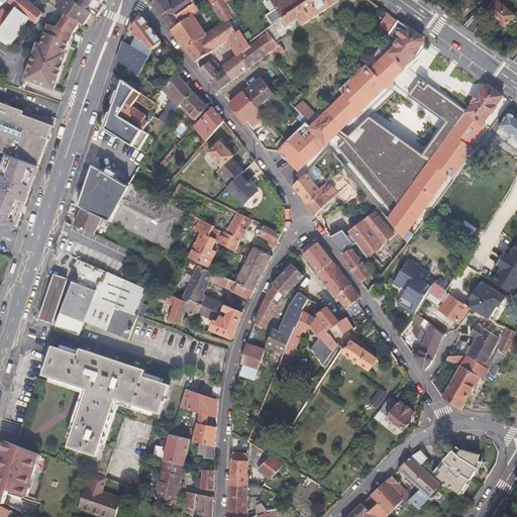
[(17,8),(29,17),(36,22),(41,13),(26,0),(10,0),(9,2),(17,8)]
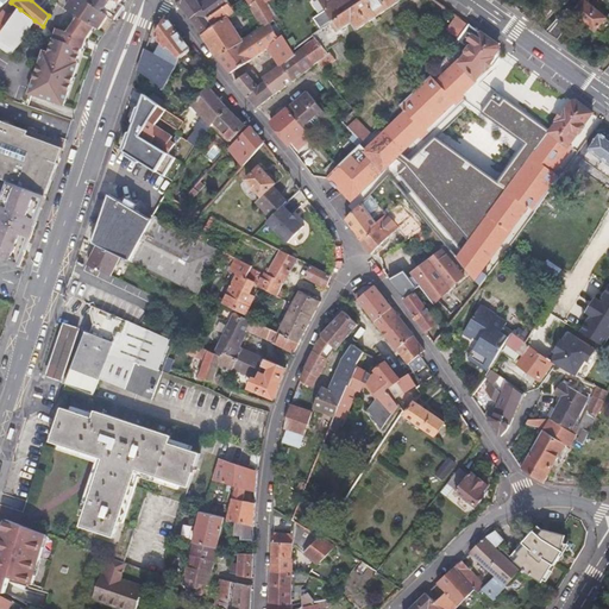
[(77,16),(85,20),(95,27),(99,29),(107,17),(90,4),(85,0),(71,0),(67,10),(77,16)]
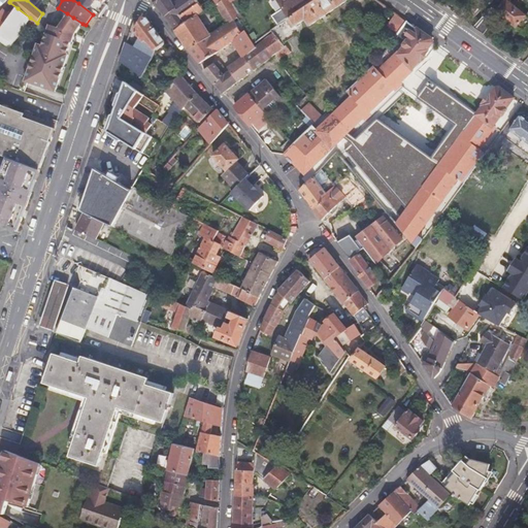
[(94,14),(99,19),(108,6),(104,3),(106,0),(80,0),(78,3),(93,14),(94,14)]
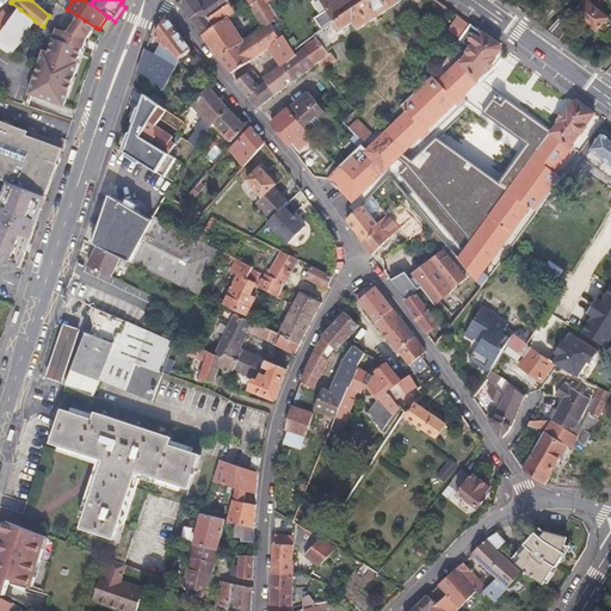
[(174,0),(189,18),(202,10),(201,7),(195,0),(174,0)]
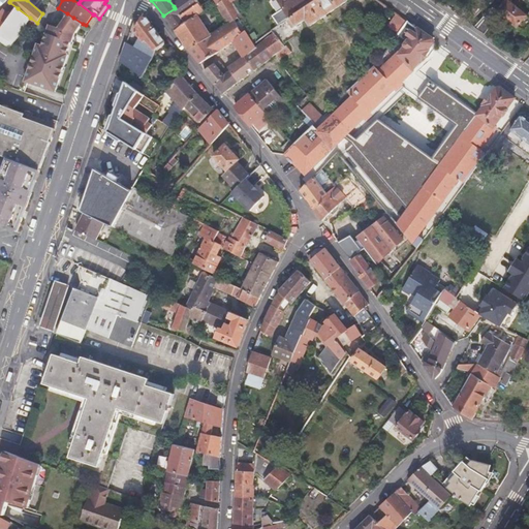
[(198,5),(195,0),(179,0),(180,2),(187,12),(188,11),(198,5)]
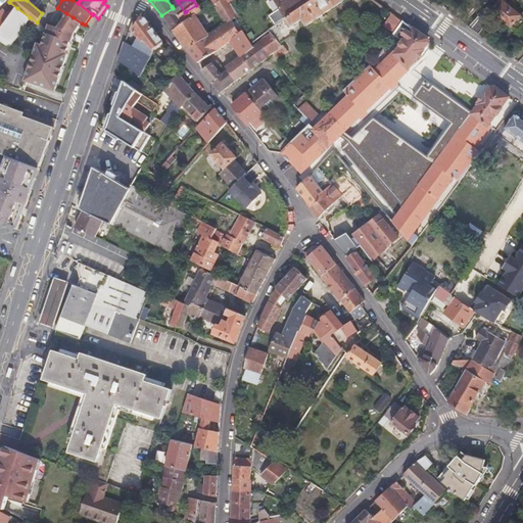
[(220,0),(193,0),(196,5),(200,12),(212,5),(220,0)]
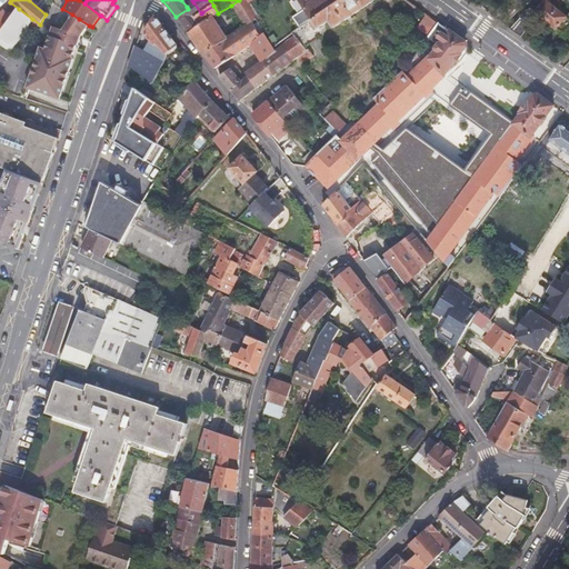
[(249,1),(248,0),(239,0),(231,6),(245,26),(251,21),(255,19),(258,17),(249,1)]
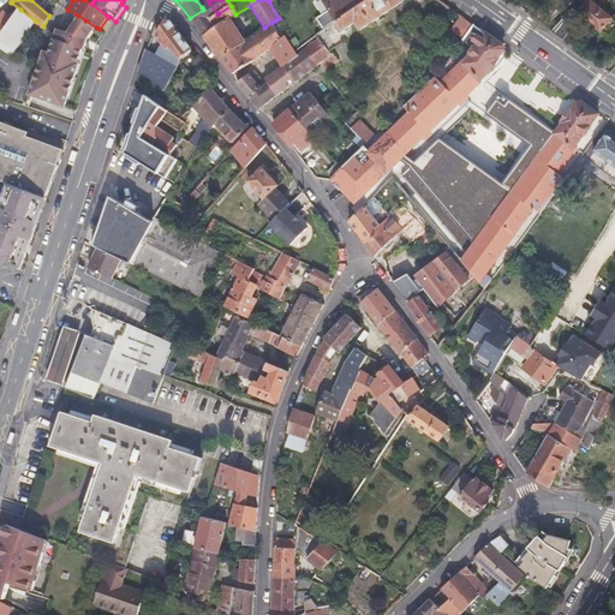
[(362,30),(405,0),(368,0),(338,21),(315,36),(318,40),(329,51),(346,40),(341,34),(356,23),(362,30)]
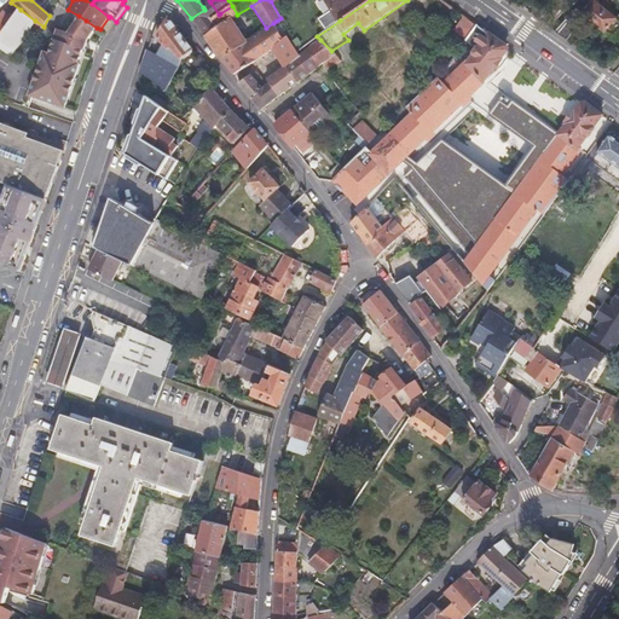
[(325,0),(340,21),(370,0),(325,0)]
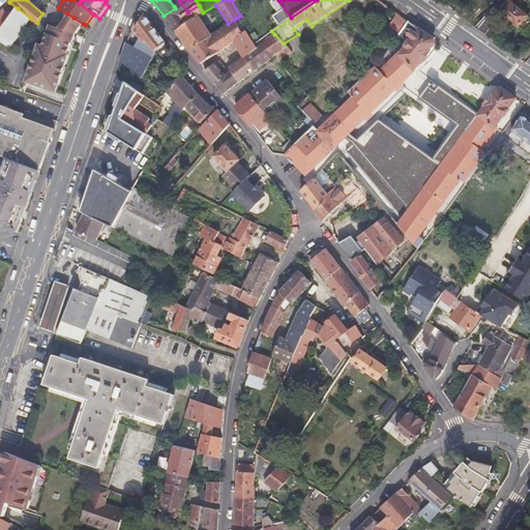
[(499,0),(489,13),(476,28),(486,35),(495,24),(494,23),(501,15),(527,35),(529,31),(529,19),(510,1),(511,0),(499,0)]
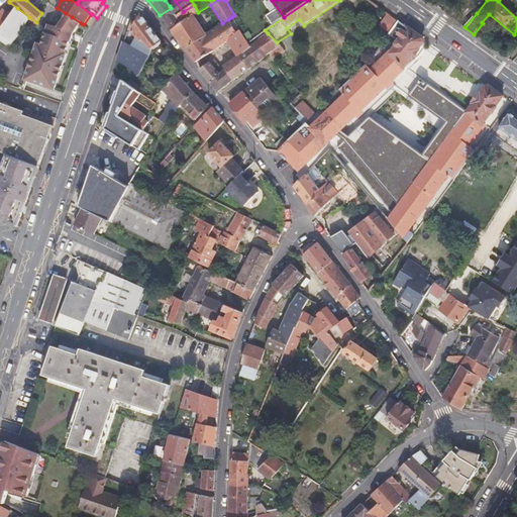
[(170,6),(171,8),(176,16),(183,12),(176,2),(170,6)]
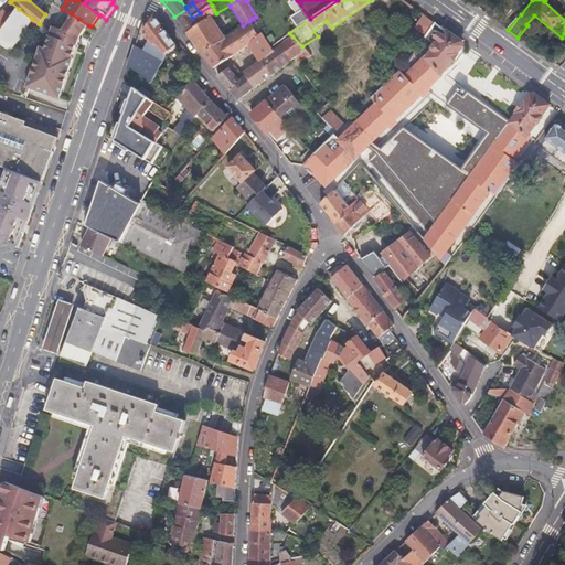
[(210,18),(216,13),(212,6),(201,12),(205,21),(210,18)]
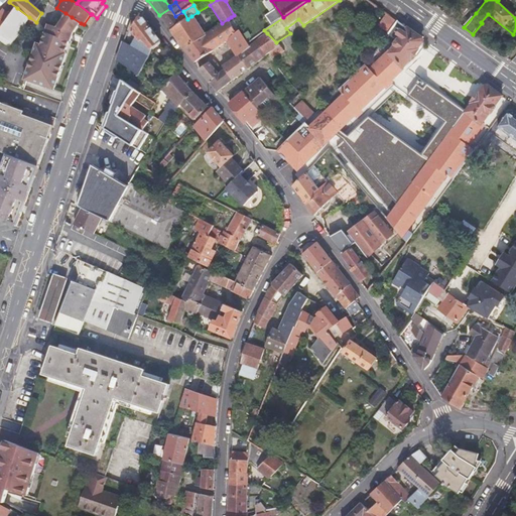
[(0,39),(10,46),(18,33),(29,17),(17,8),(14,12),(12,16),(1,32),(0,32),(0,39)]
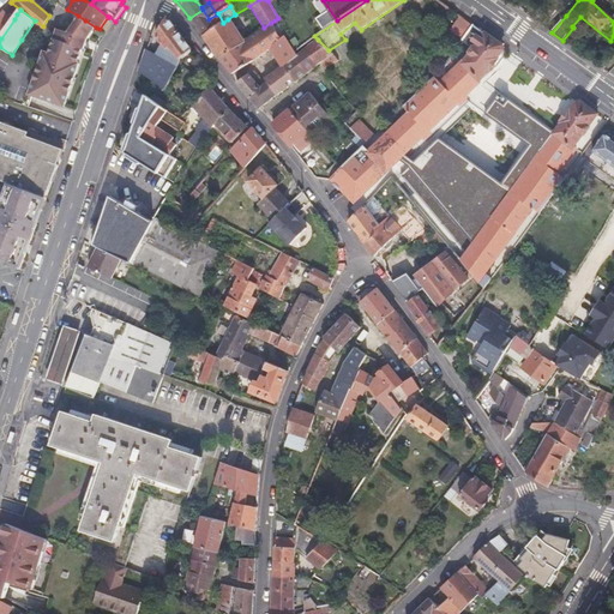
[(203,10),(190,18),(203,36),(223,23),(218,13),(217,14),(209,19),(203,10)]
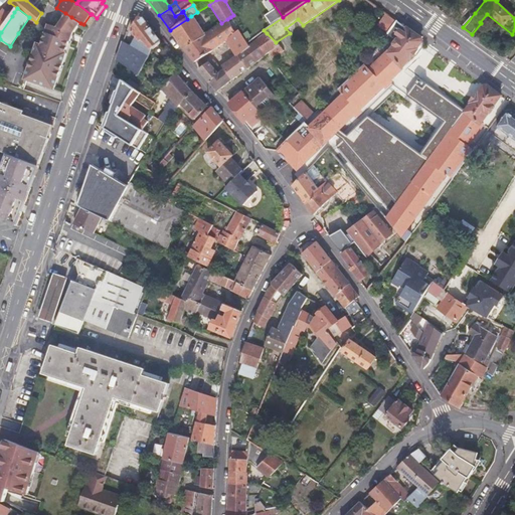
[(0,13),(0,30),(1,32),(12,16),(3,9),(0,13)]
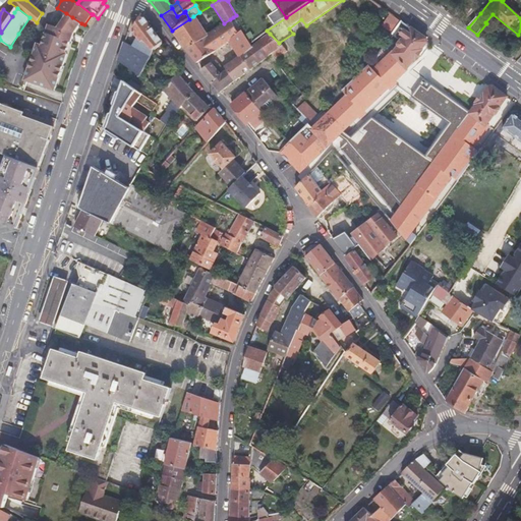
[(75,33),(81,23),(72,17),(66,13),(58,26),(48,23),(41,45),(38,44),(25,81),(56,92),(69,53),(67,53),(71,41),(72,42),(75,33)]
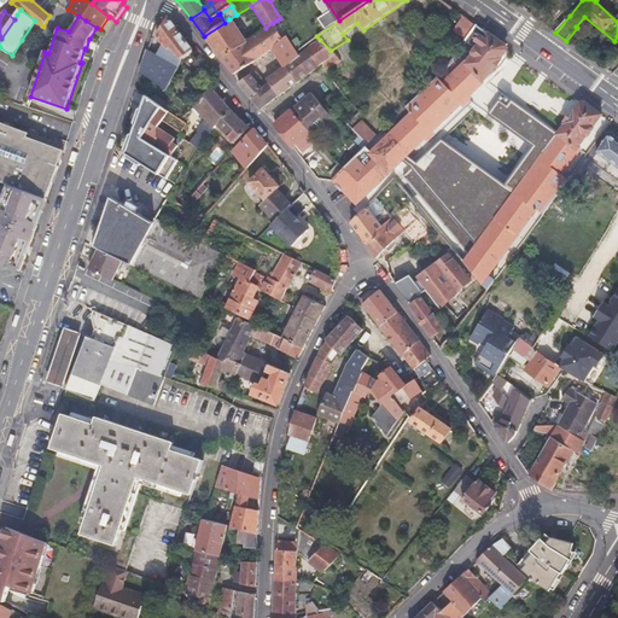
[(464,42),(474,24),(464,16),(447,41),(459,50),(464,42)]
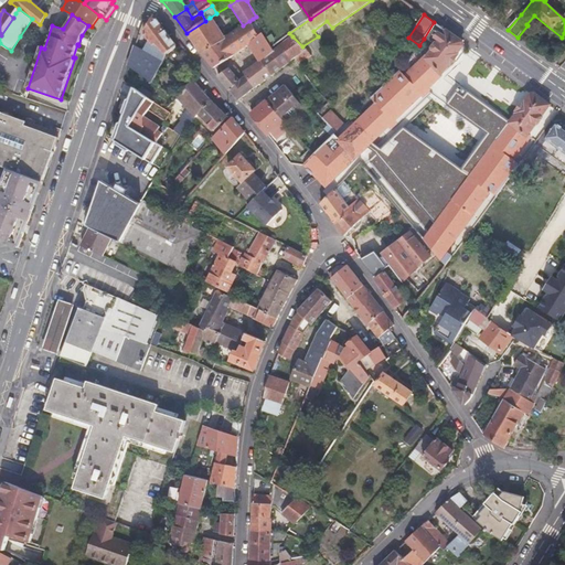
[(160,46),(167,54),(177,46),(157,17),(145,32),(150,39),(159,48),(160,46)]
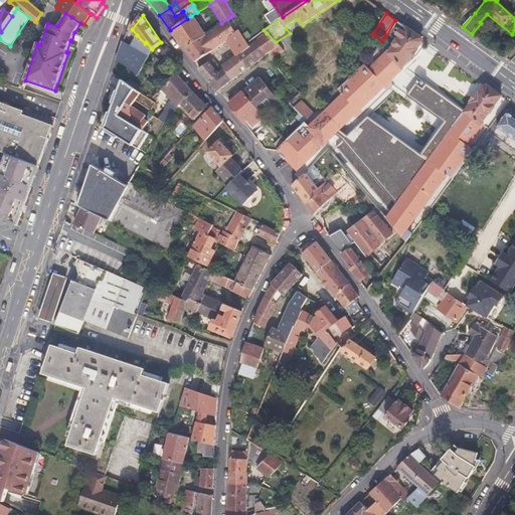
[(187,19),(170,30),(183,48),(203,35),(191,16),(187,19)]
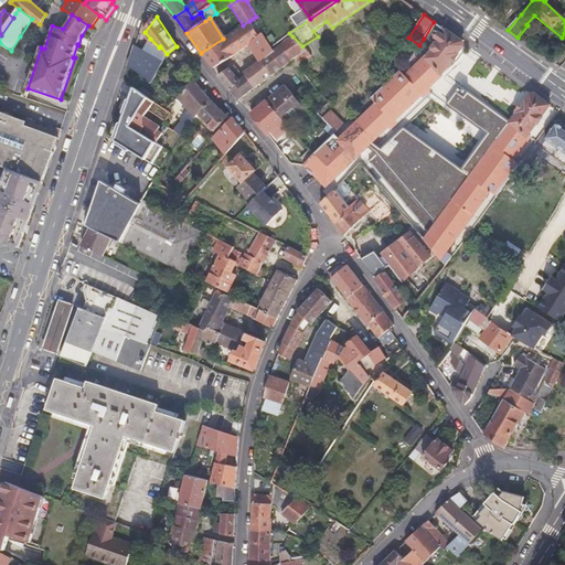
[(260,61),(262,60),(270,53),(273,51),(270,46),(263,35),(260,38),(249,21),(243,25),(223,39),(201,53),(213,68),(249,44),(260,61)]
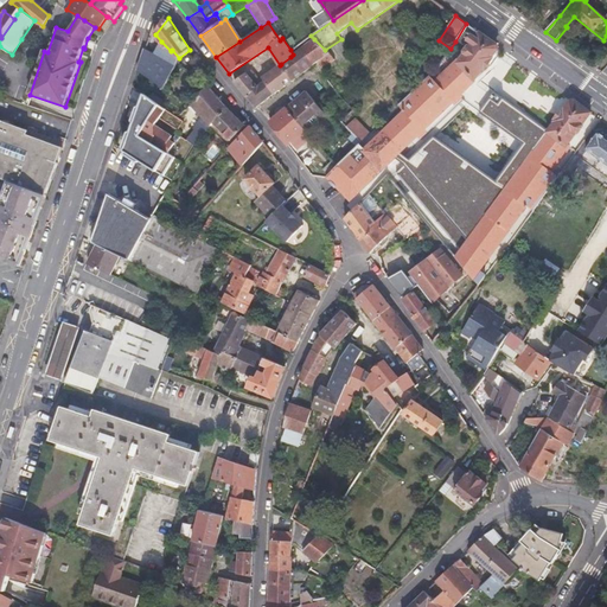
[(468,50),(480,34),(466,24),(455,42),(468,50)]
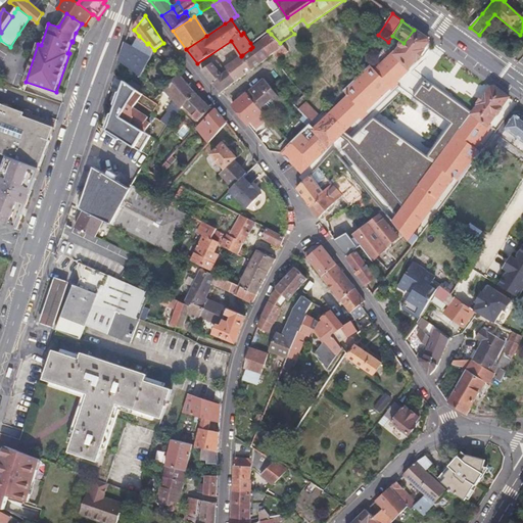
[(291,142),(280,153),(292,165),(317,142),(318,144),(324,144),(327,141),(331,145),(396,83),(409,70),(427,45),(428,43),(428,40),(414,30),(403,43),(395,55),(393,54),(375,72),(370,66),(345,91),(349,96),(315,129),(310,125),(307,127),(291,142)]
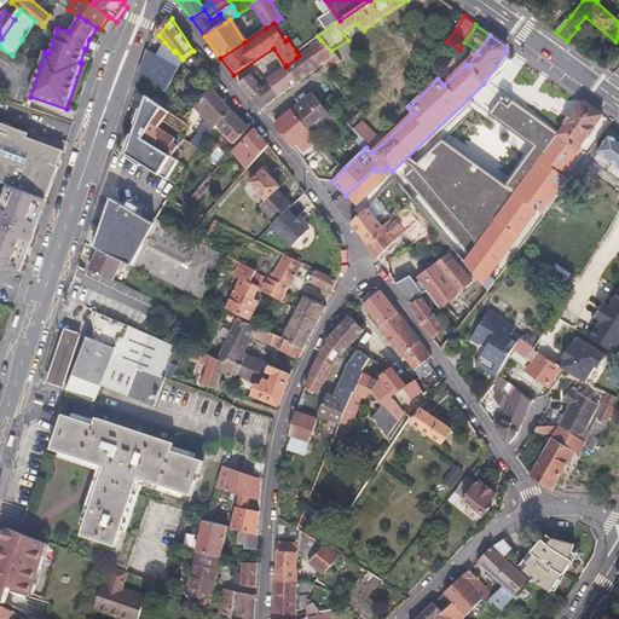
[(335,53),(331,51),(320,40),(307,50),(318,65),(324,62),(335,53)]
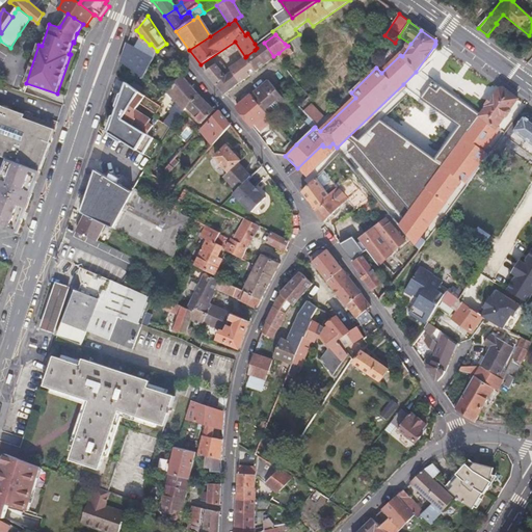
[(127,46),(121,63),(142,80),(154,60),(157,51),(151,44),(150,45),(141,36),(131,47),(127,46)]
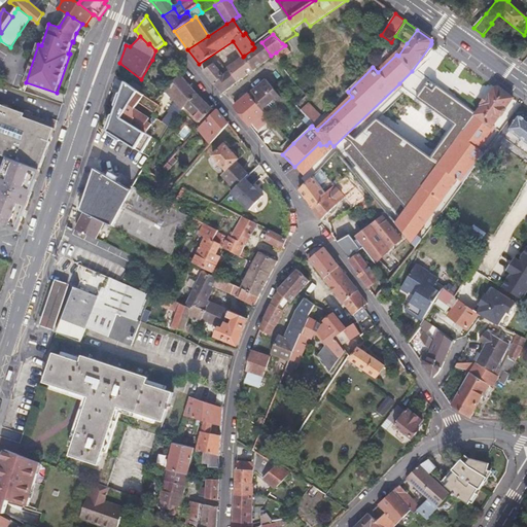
[(252,49),(262,62),(271,56),(261,42),(254,47),(252,49)]
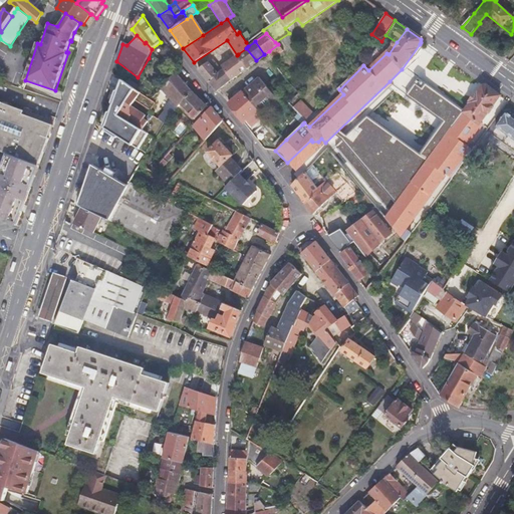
[(279,43),(278,44),(269,51),(274,57),(283,50),(279,43)]
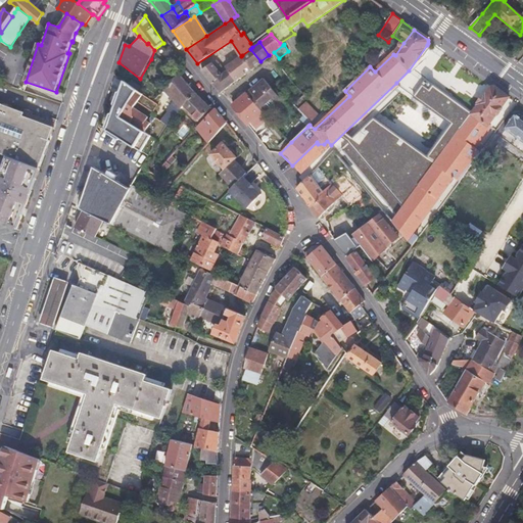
[(242,55),(251,68),(260,61),(250,49),(242,55)]
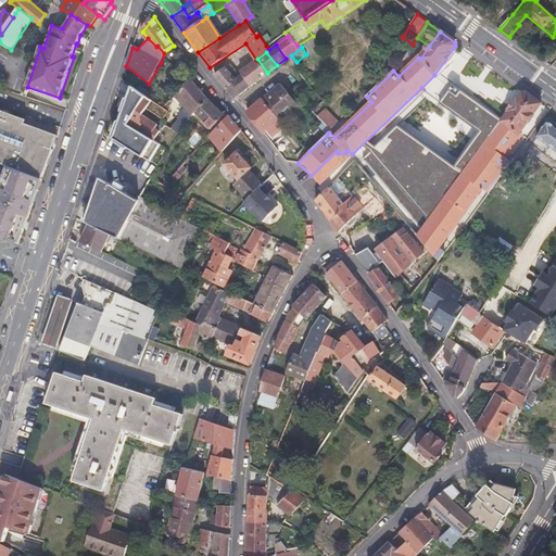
[(242,76),(250,87),(267,73),(257,59),(256,60),(240,72),(242,76)]
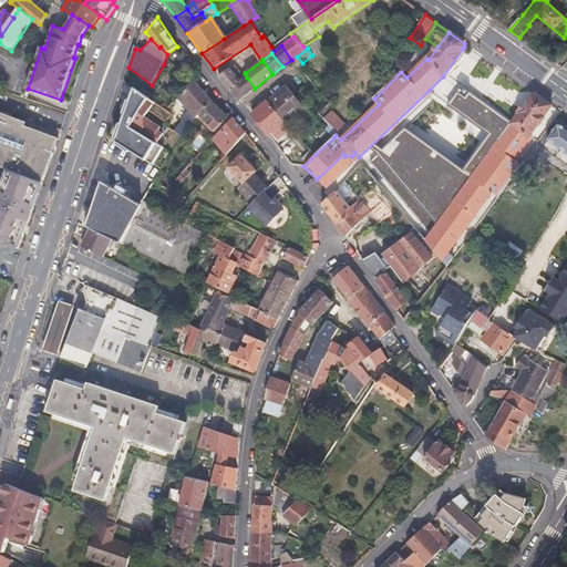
[(217,76),(229,91),(247,78),(245,73),(240,76),(233,66),(217,76)]
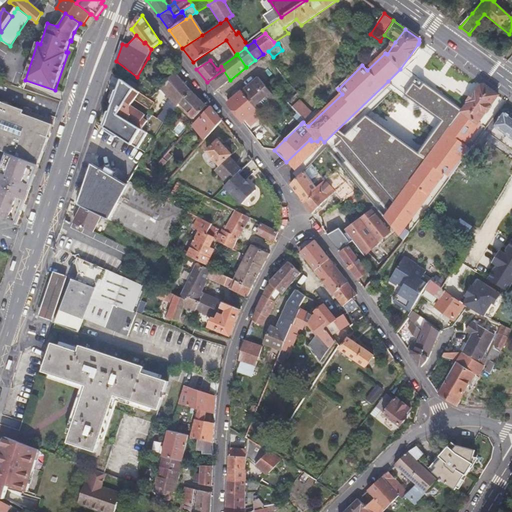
[(207,82),(215,92),(230,80),(223,70),(207,82)]
